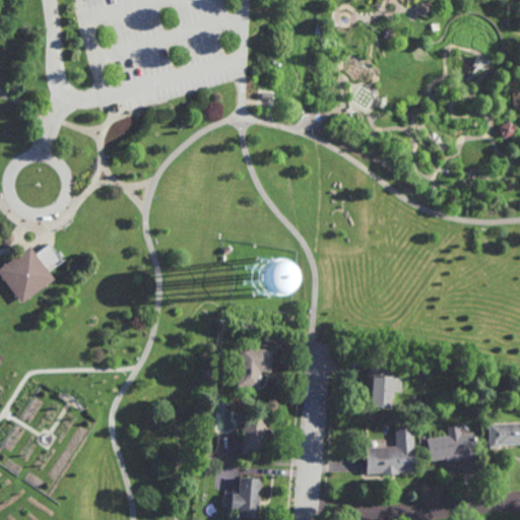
[(502,138),(516,133),(511,121),(497,126),(502,138)]
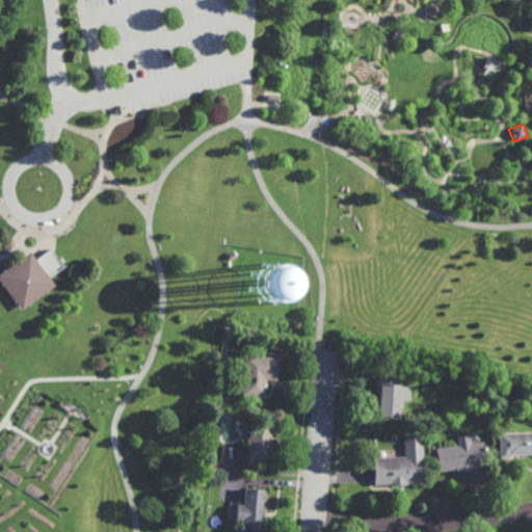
[(63,266),(50,277),(55,285),(21,310),(0,281),(0,271),(30,249),(36,258),(50,247),(63,266)]
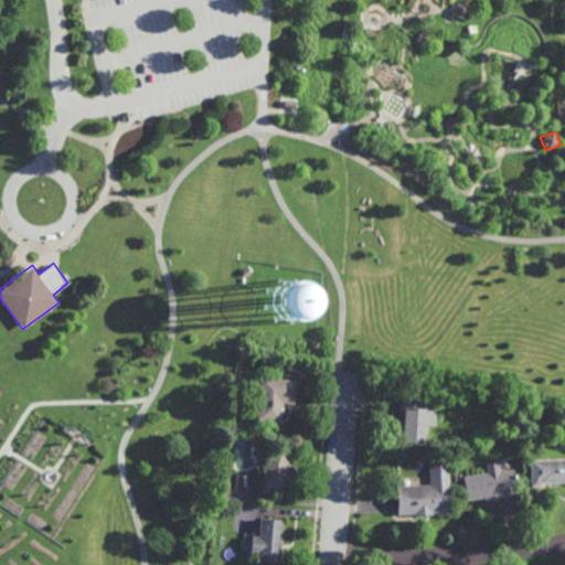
[(292,404),(280,403),(279,422),(255,419),(258,376),(294,380),(292,404)]
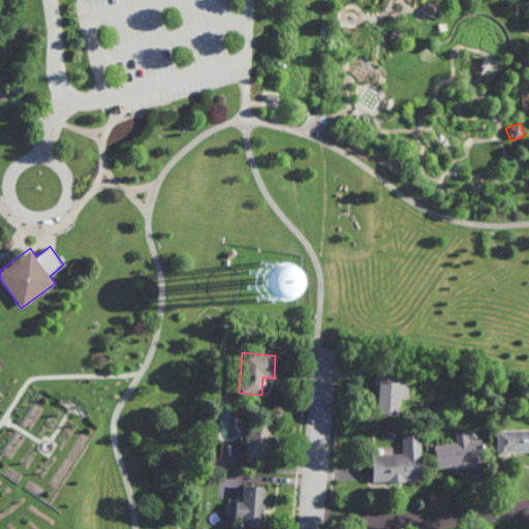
[(408,383),(407,399),(398,398),(397,414),(375,412),(377,385),(373,384),(374,366),(398,367),(397,381),(399,381),(399,382),(408,383)]
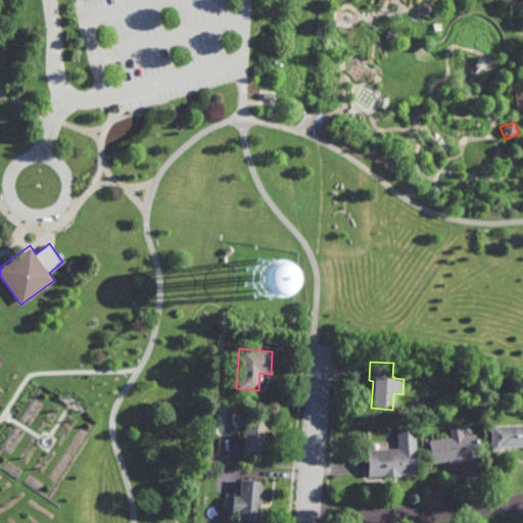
[(428,378),(416,378),(417,368),(428,369),(428,378)]
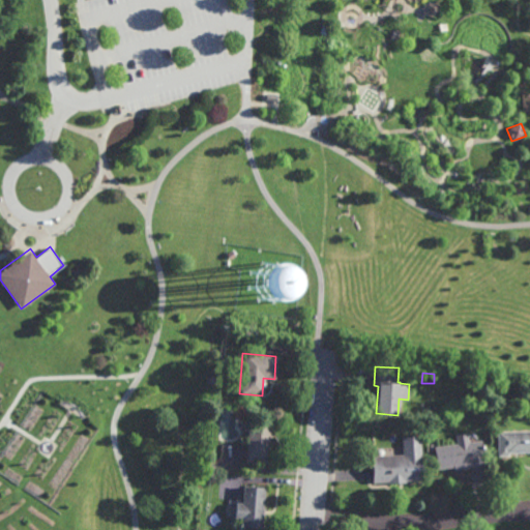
[(266,463),(244,461),(248,417),(270,419),(266,463)]
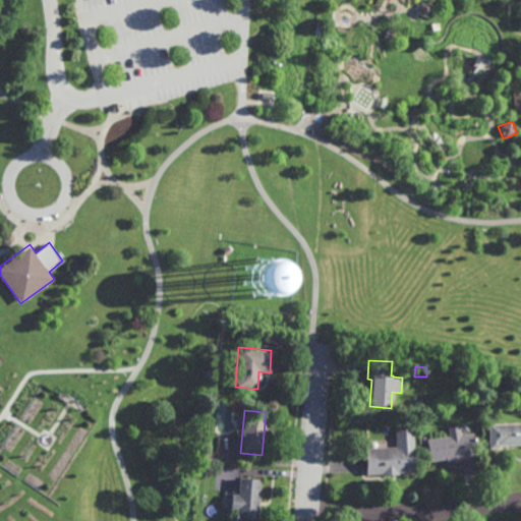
[(520,445),(501,446),(501,448),(489,448),(488,424),(520,422),(520,445)]
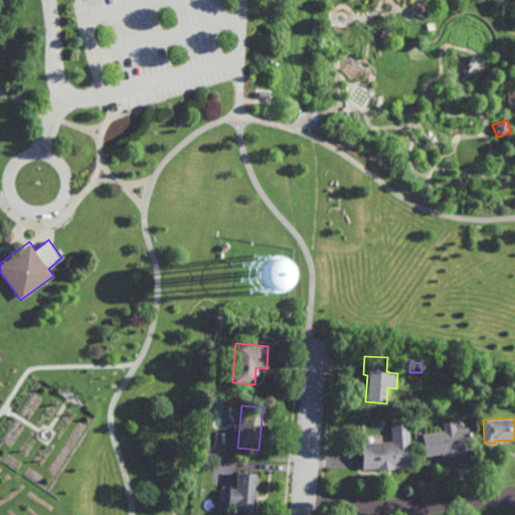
[(455,430),(468,427),(471,452),(441,456),(441,454),(423,456),(420,434),(443,432),(442,422),(454,420),(455,430)]
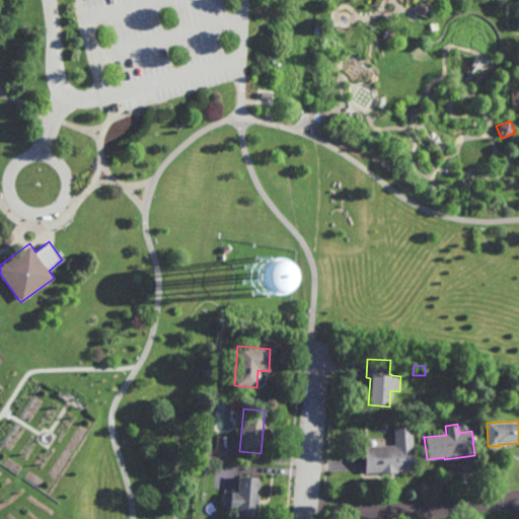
[(396,472),(388,473),(388,472),(364,473),(363,446),(412,444),(413,470),(396,470),(396,472)]
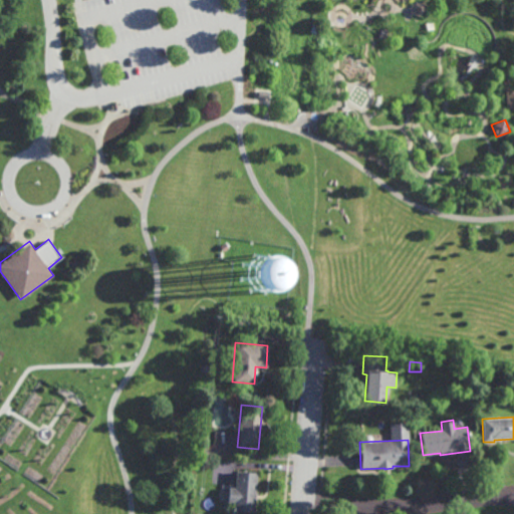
[(253,512),(232,510),(233,503),(226,503),(228,488),(234,488),(235,471),(256,472),(253,512)]
